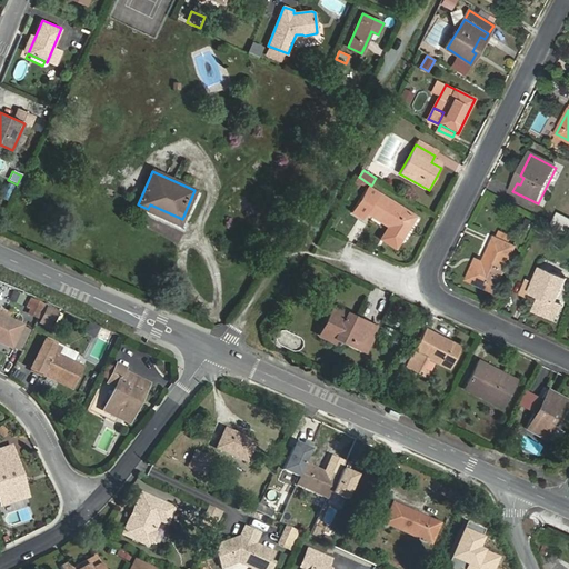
[(0,195),(0,196),(7,199),(12,186),(7,183),(5,189),(3,188),(0,195)]
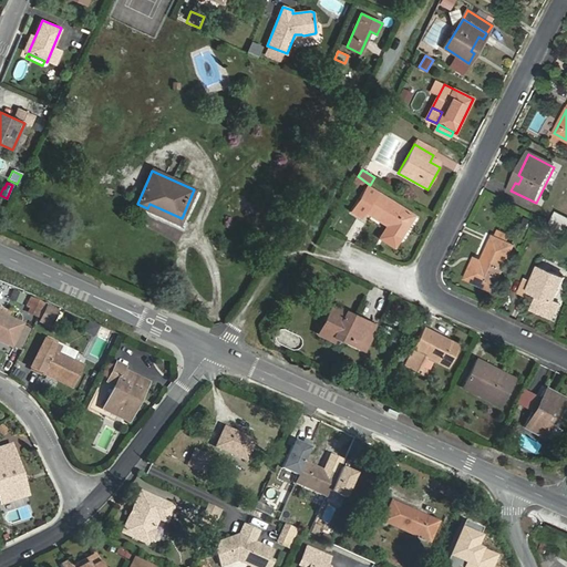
[(394,247),(414,216),(368,186),(351,212),(360,217),(363,210),(391,228),(384,240),(394,247)]
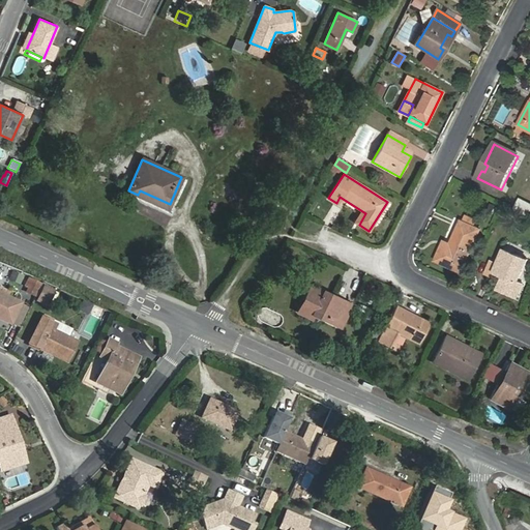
[(529,204),(520,199),(514,209),(528,216),(529,212),(529,204)]
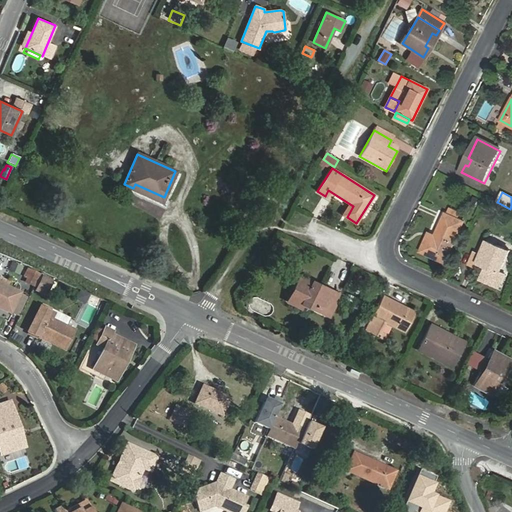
[(439,260),(445,263),(464,222),(446,214),(434,240),(428,237),(421,252),(432,256),(434,252),(440,255),(439,260)]
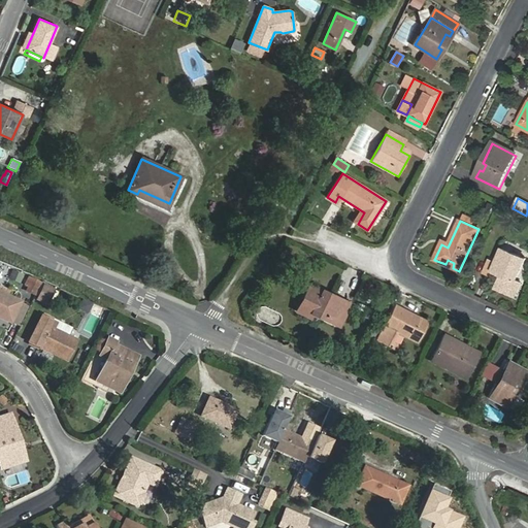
[(517,281),(526,259),(503,249),(496,263),(490,260),(485,272),(491,275),(493,270),(503,274),(497,288),(515,296),(521,283),(517,281)]
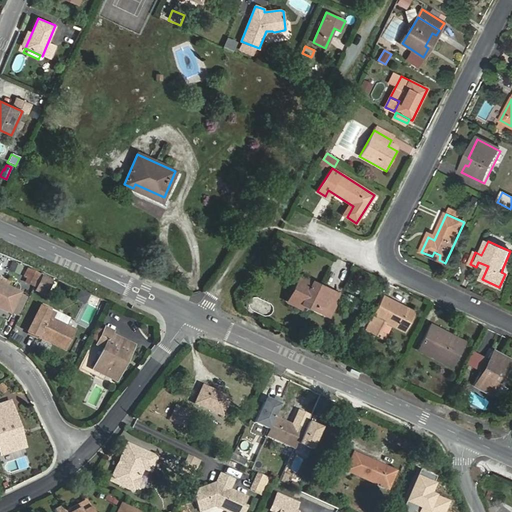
[(12,262),(9,269),(19,273),(22,267),(12,262)]
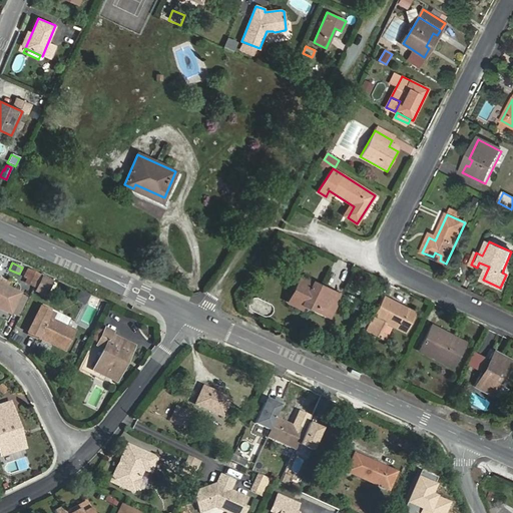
[(26,283),(34,287),(40,277),(28,271),(25,277),(28,279),(26,283)]
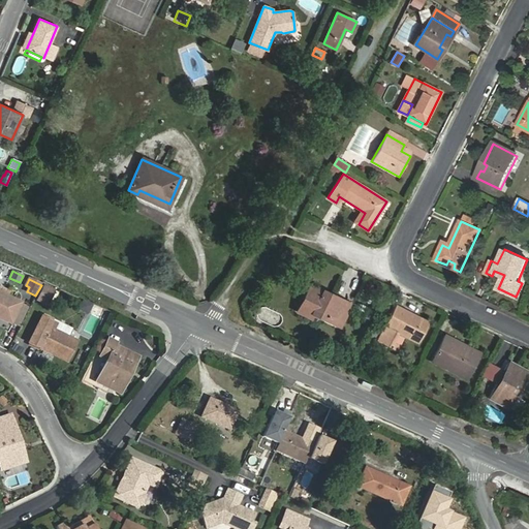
[(53,290),(42,286),(35,301),(45,305),(53,290)]
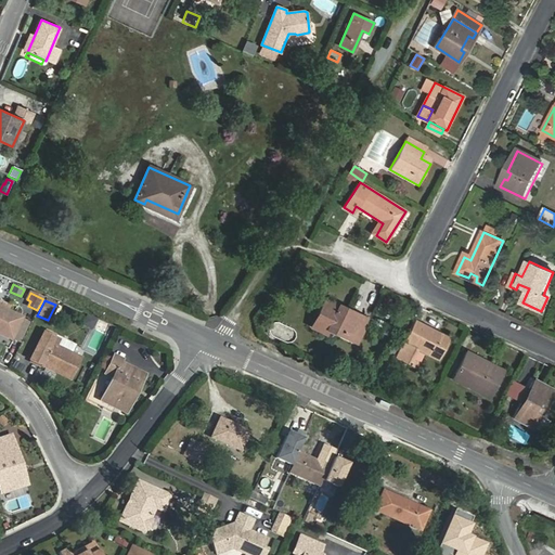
[(324,301),(314,322),(326,328),(357,343),(369,319),(338,305),(337,308),(324,301)]
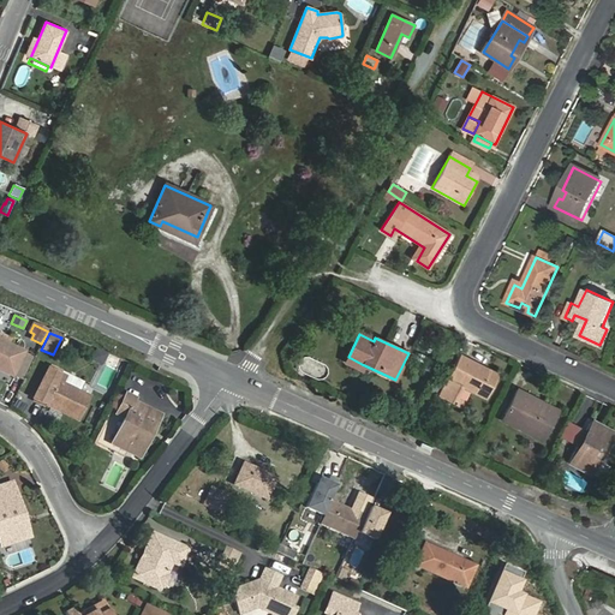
[(23,352),(0,341),(0,370),(11,376),(23,352)]
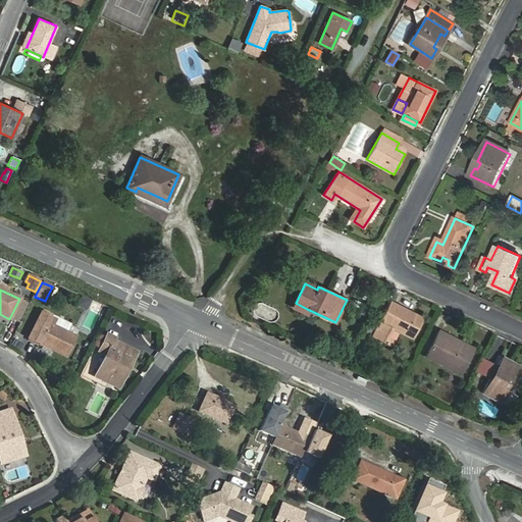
[(413,338),(423,318),(390,302),(373,335),(387,343),(394,329),(413,338)]
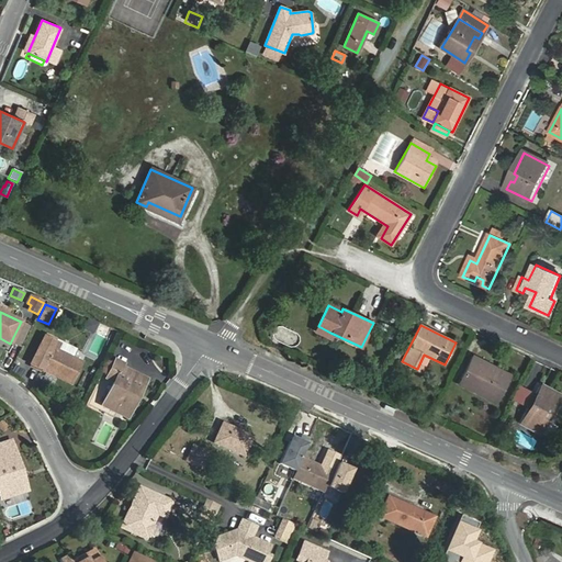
[(70,384),(81,362),(54,348),(56,344),(44,337),(31,364),(70,384)]
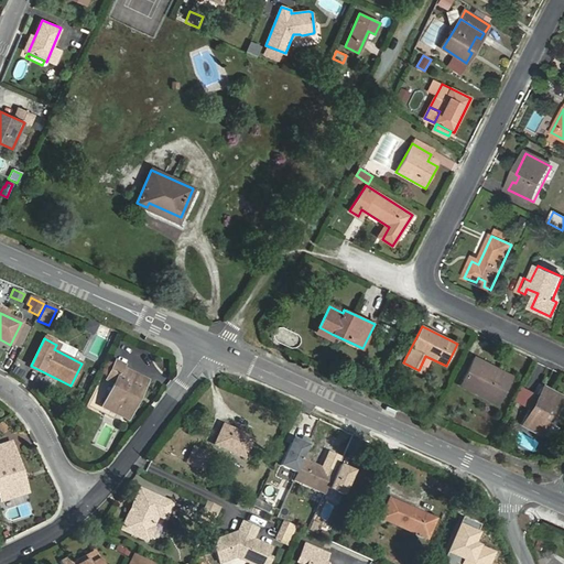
[(498,404),(512,377),(475,358),(461,386),(498,404)]
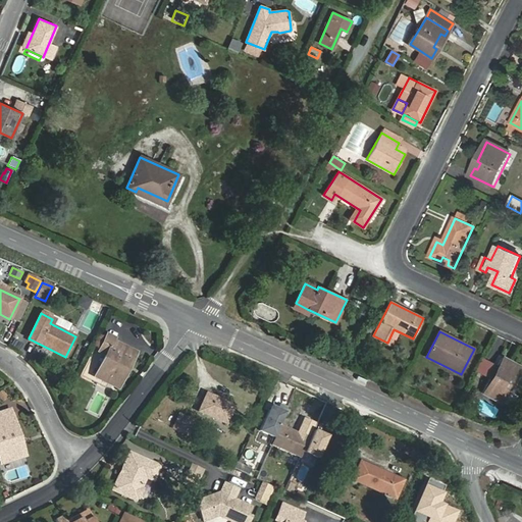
[(128,366),(136,353),(113,341),(114,338),(107,334),(99,352),(106,355),(95,377),(108,383),(109,380),(116,384),(126,365),(128,366)]
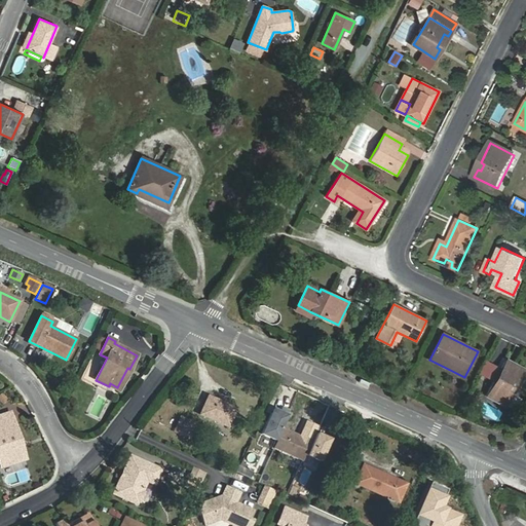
[(486,397),(505,408),(525,371),(525,368),(506,359),(486,397)]
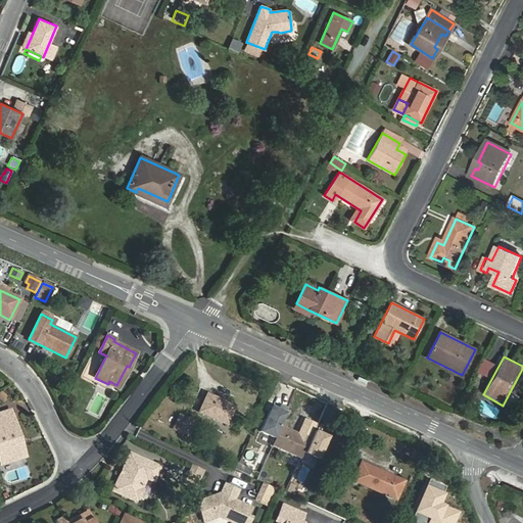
[(228,422),(235,407),(207,394),(199,413),(218,420),(219,418),(228,422)]
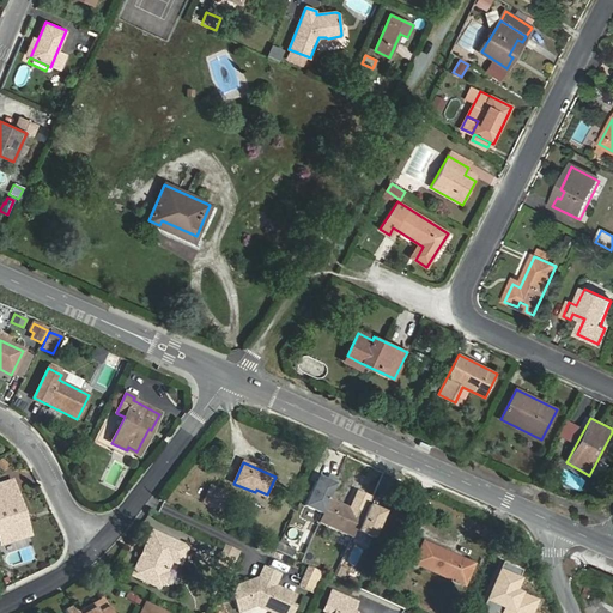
[(305,507),(322,514),(338,480),(329,477),(327,481),(325,486),(316,483),(305,507)]
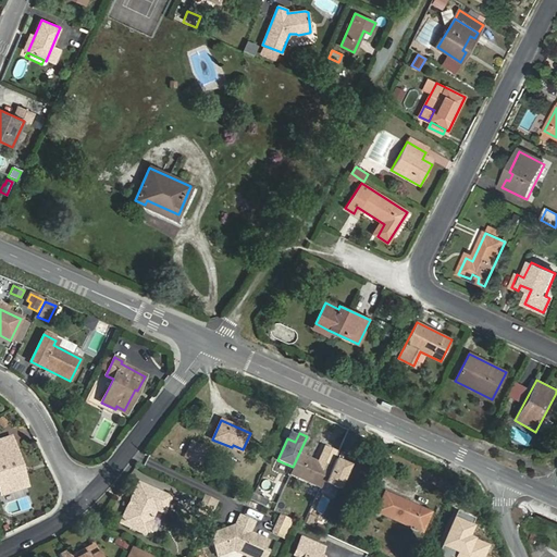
[(16,467),(20,466),(13,446),(10,447),(8,440),(0,441),(0,490),(1,494),(23,487),(16,467)]
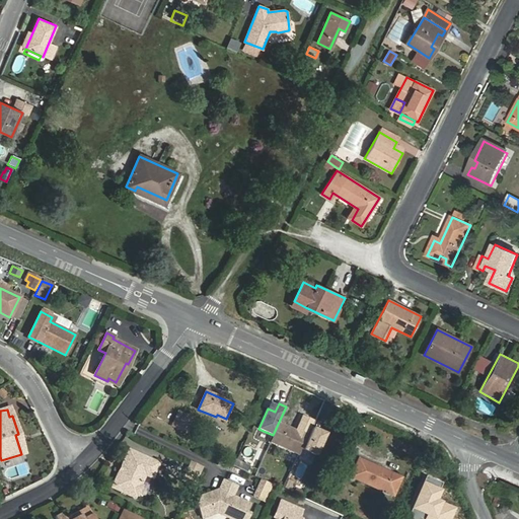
[(187,433),(194,420),(184,415),(177,429),(187,433)]
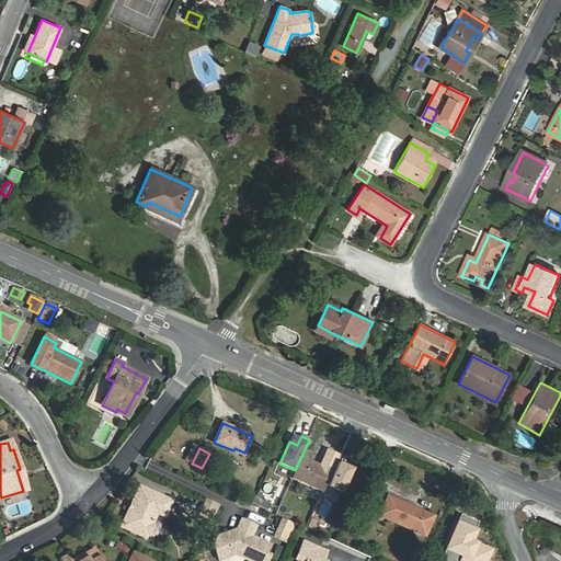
[(323,488),(331,472),(301,459),(294,478),(312,485),(313,483),(323,488)]
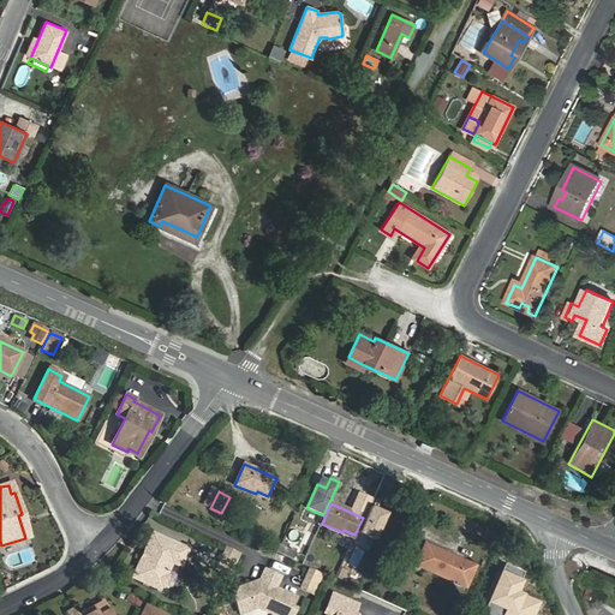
[(387,514),(370,507),(359,532),(375,539),(387,514)]
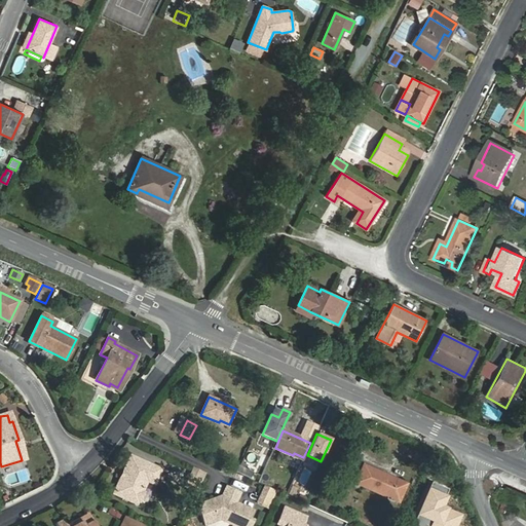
[(135,457),(130,455),(114,494),(118,495),(124,479),(126,480),(128,474),(127,474),(135,457)]
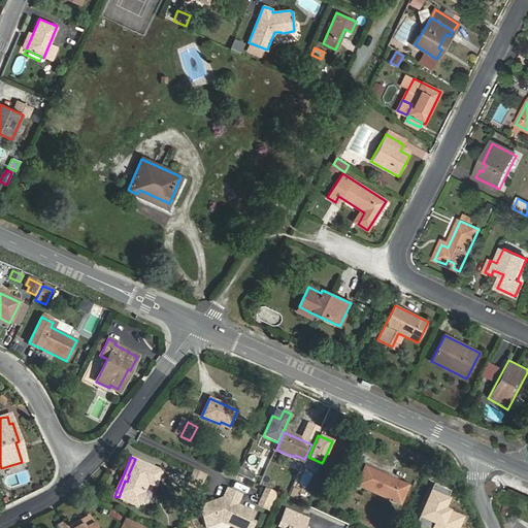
[(125,481),(119,497),(139,506),(140,503),(142,502),(145,496),(144,493),(149,483),(156,486),(163,470),(135,459),(128,475),(129,475),(127,482),(125,481)]
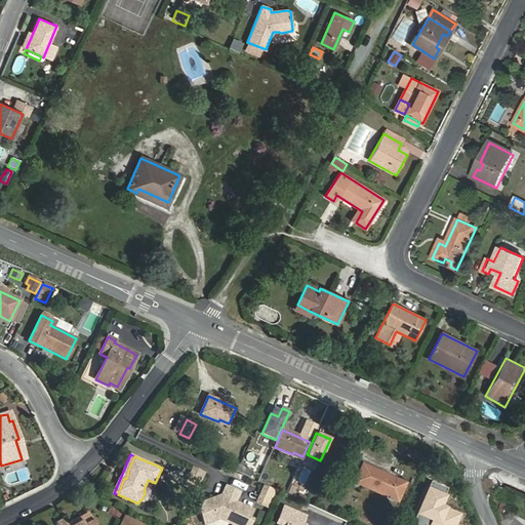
[(355,483),(390,498),(391,496),(401,500),(408,484),(363,465),(355,483)]
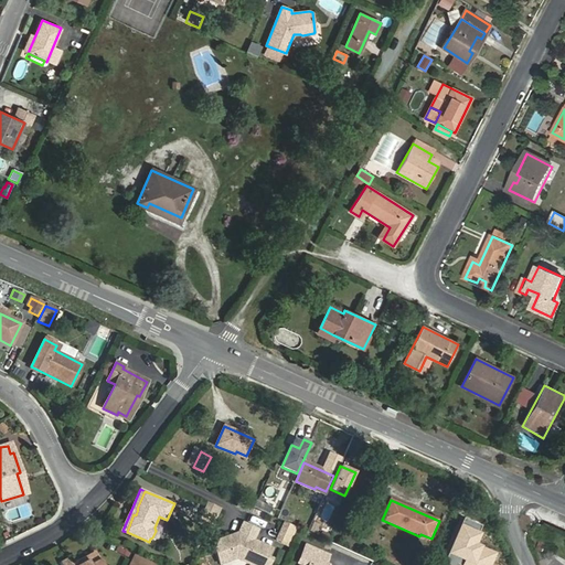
[(220,509),(205,502),(203,509),(217,515),(220,509)]
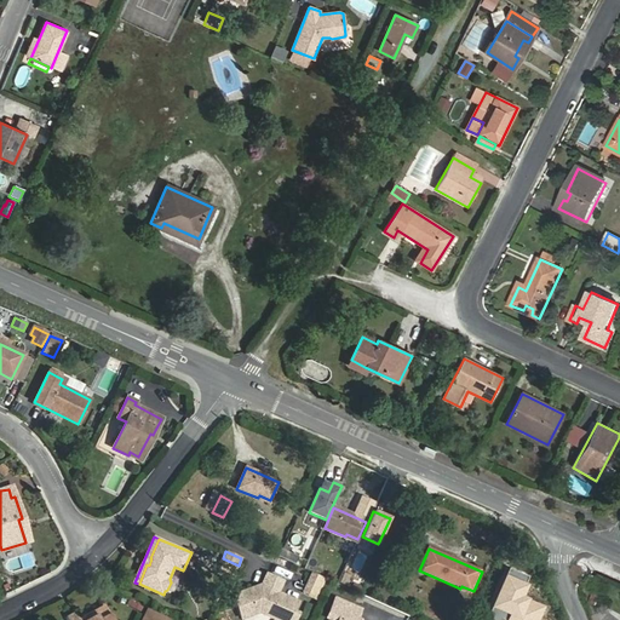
[(300,558),(285,551),(281,557),(298,566),(300,558)]
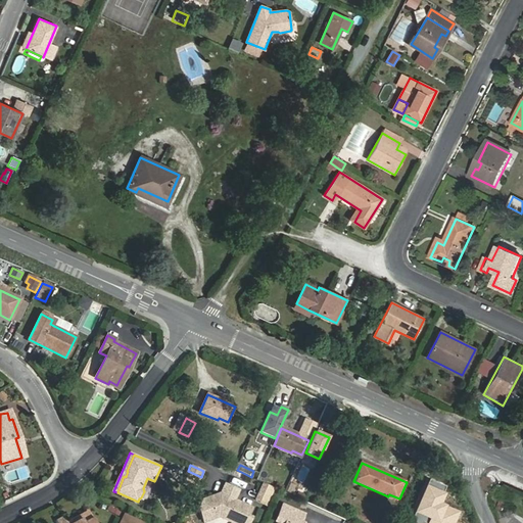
[(201,477),(188,471),(184,479),(197,485),(201,477)]
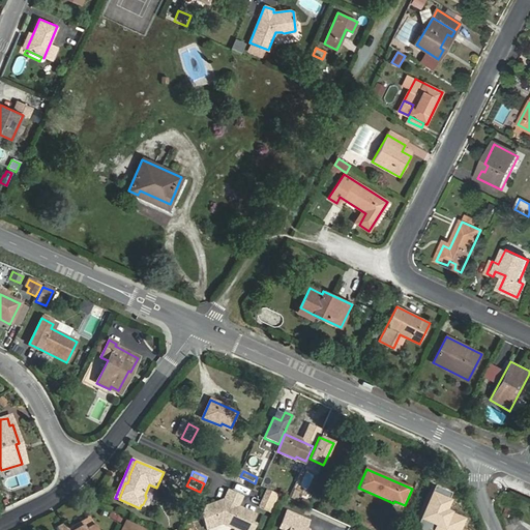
[(452,493),(434,484),(418,519),(436,526),(434,529),(459,529),(465,518),(445,509),(452,493)]
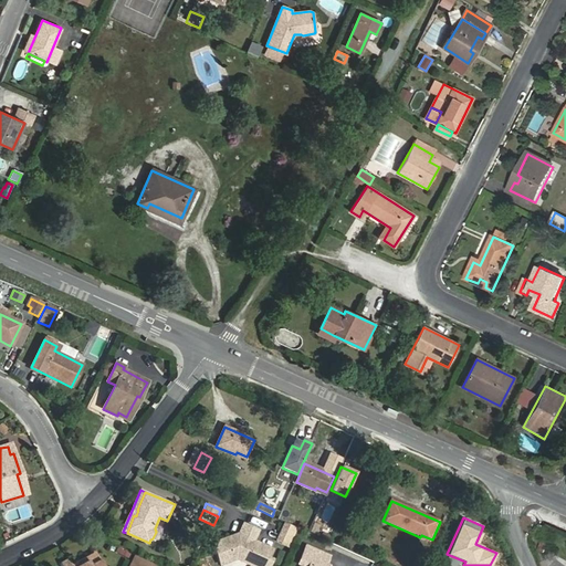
[(243,523),(239,533),(220,541),(215,551),(220,565),(238,558),(255,565),(269,565),(272,558),(269,556),(272,548),(253,540),(258,530),(243,523)]
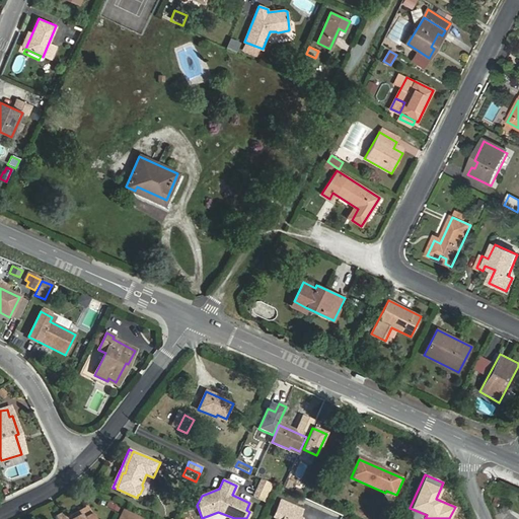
[(265,500),(272,485),(261,479),(253,496),(265,500)]
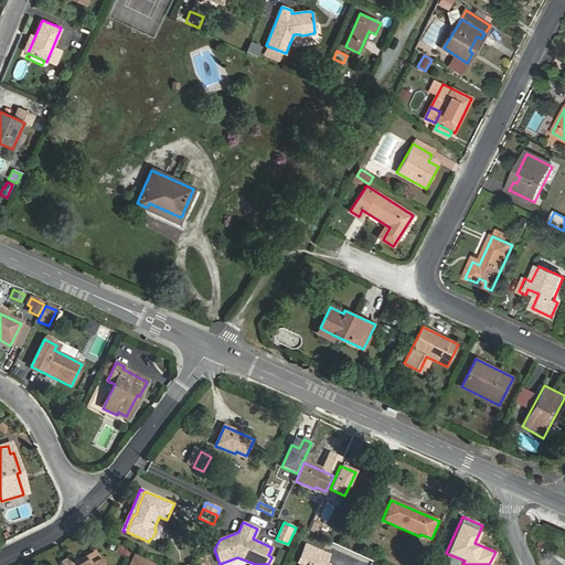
[(328,564),(329,564),(326,564),(330,555),(306,544),(298,563),(302,564),(328,564)]
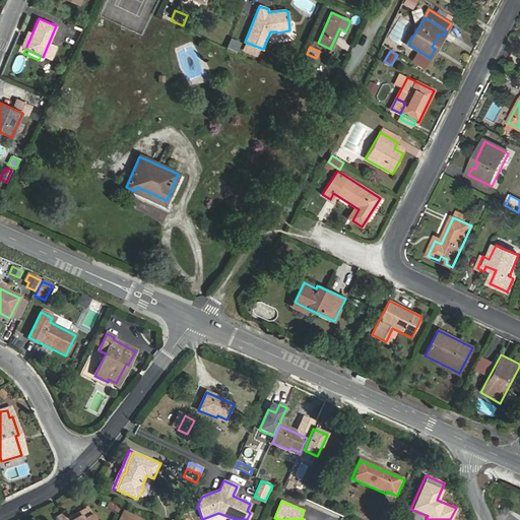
[(94,519),(88,508),(66,519),(64,515),(56,518),(56,519),(94,519)]
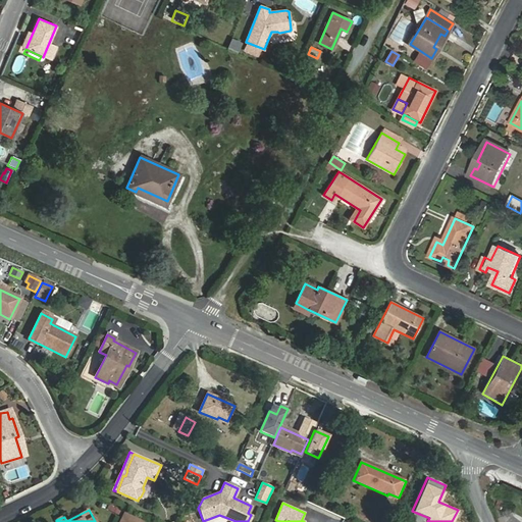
[(141,521),(143,519),(123,510),(116,521),(141,521)]
